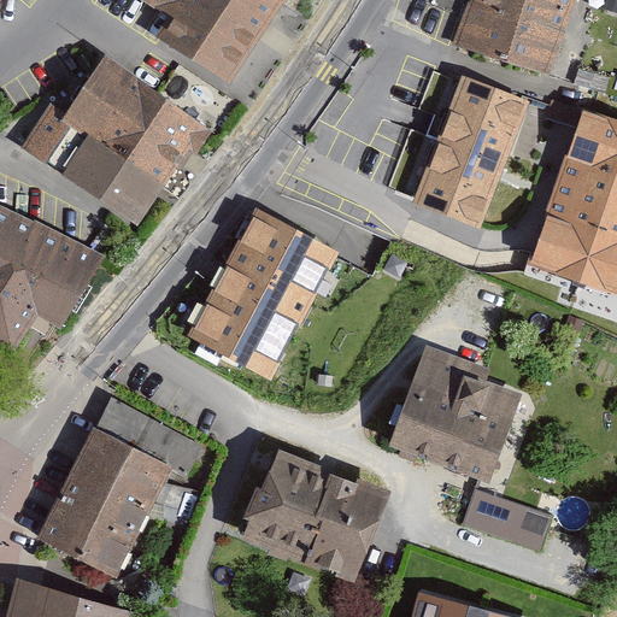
[(158,39),(230,87),(287,0),(145,0),(172,18),(158,39)]
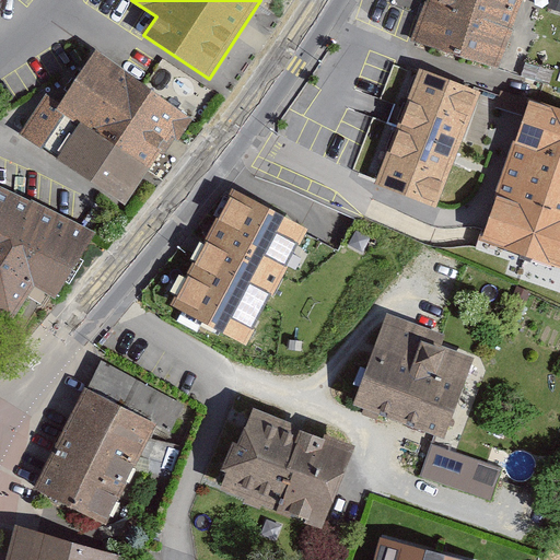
[(524,0),(426,0),(410,39),(499,68),(524,0)]
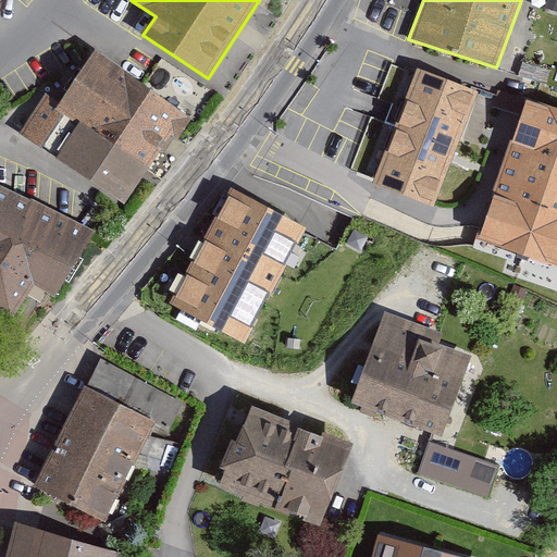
[(194,115),(96,49),(58,103),(46,95),(20,132),(123,203),(171,135),(177,139),(194,115)]
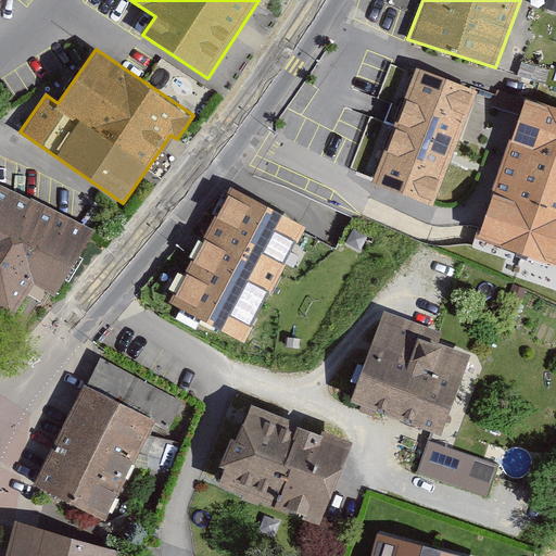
[(373,181),(433,205),(478,90),(417,66),(373,181)]
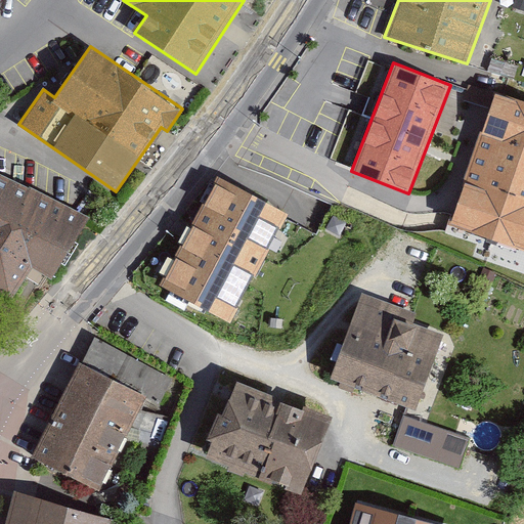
[(450,224),(523,249),(523,100),(495,91),(450,224)]
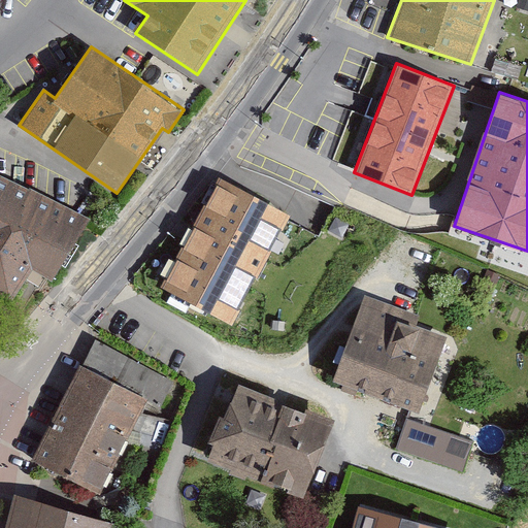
[(88,222),(0,170),(0,293),(12,301),(32,268),(53,281),(88,222)]
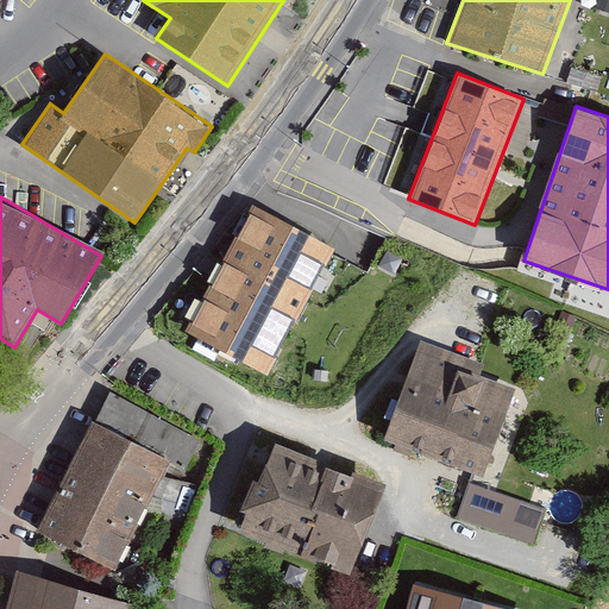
[(336,246),(253,205),(187,332),(270,374),(336,246)]
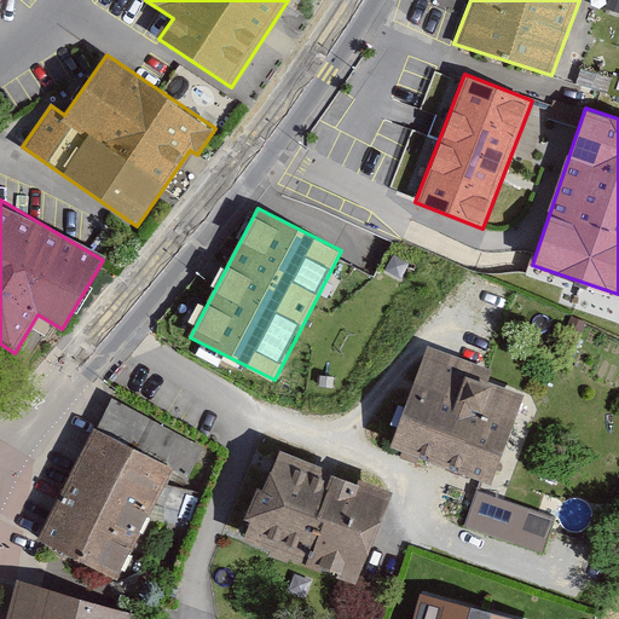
[(427,346),(391,445),(492,482),(525,394),(489,381),(492,370),(427,346)]
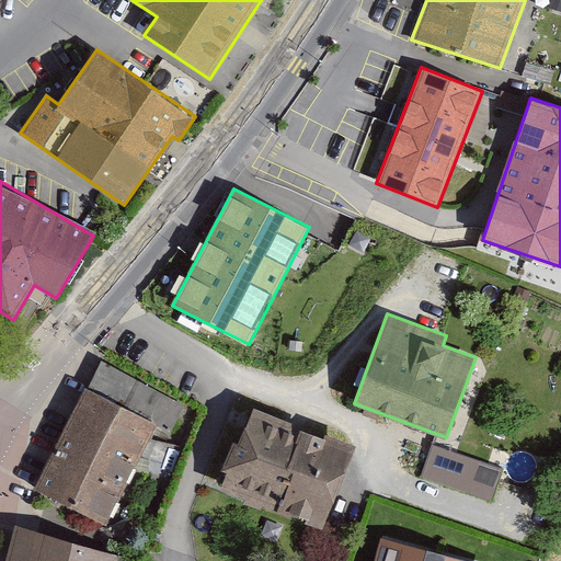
[(91,392),(43,488),(112,522),(159,427),(91,392)]
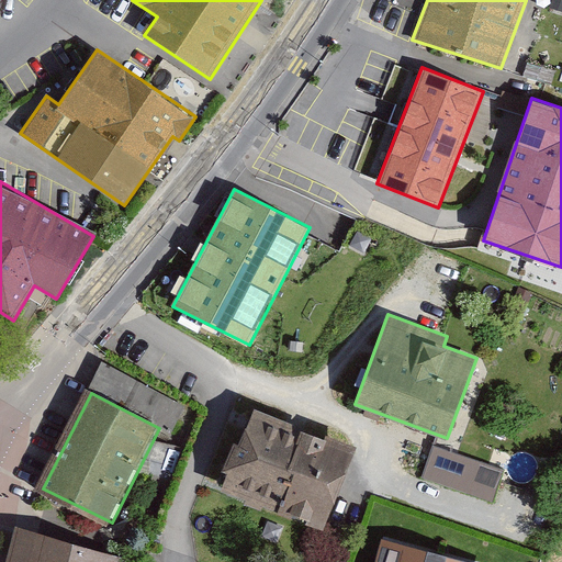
[(253,411),(224,490),(274,508),(303,429),(253,411)]
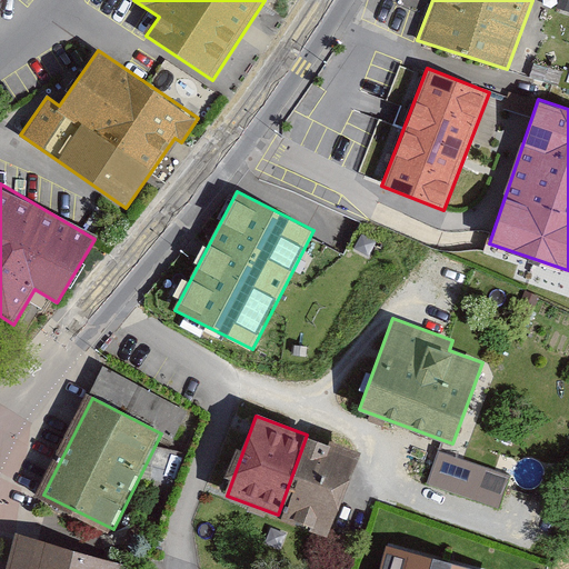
[(329,532),(358,452),(307,435),(278,515),(329,532)]
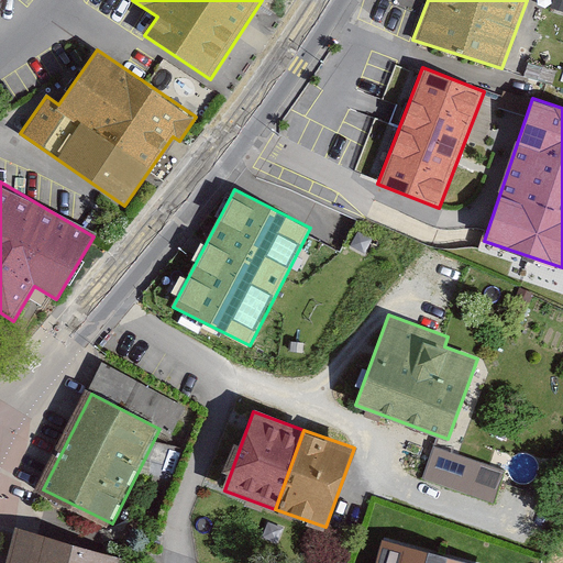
[(505,471),(433,445),(422,478),(493,504),(505,471)]
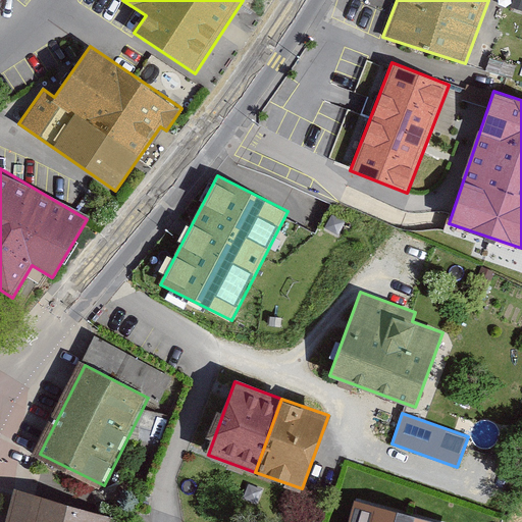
[(127,521),(129,518),(22,491),(14,521),(127,521)]
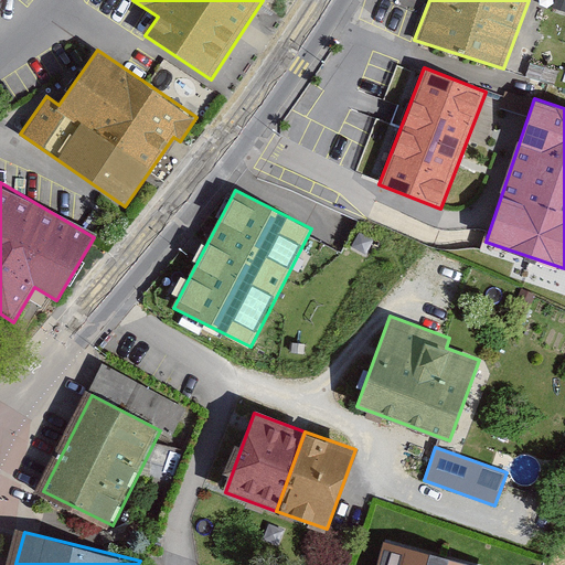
[(478,564),(385,541),(379,564),(478,564)]
